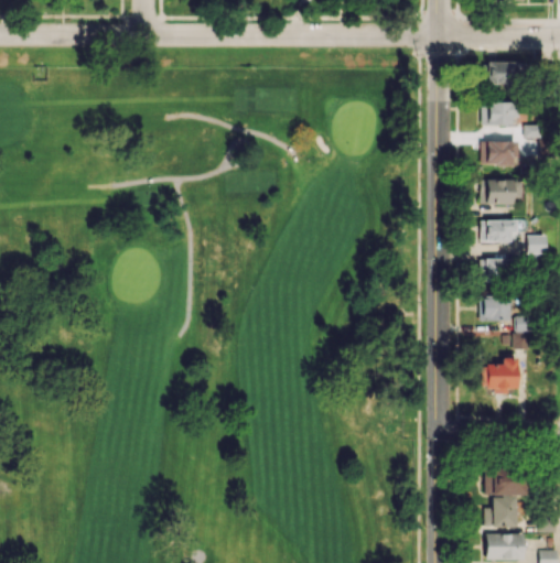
[(486,86),(523,85),(521,62),(485,63),(486,86)]
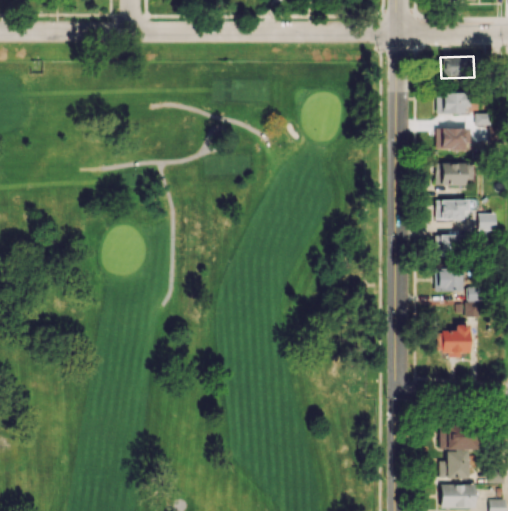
[(437,94),(437,114),(464,113),(464,106),(470,106),(469,94),(437,94)]
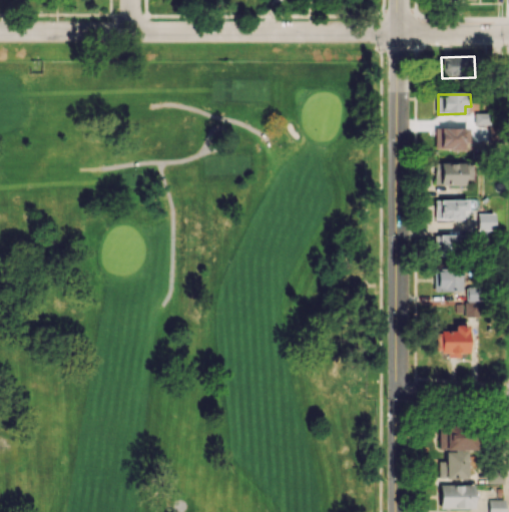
[(438,149),(470,149),(471,129),(438,128),(438,149)]
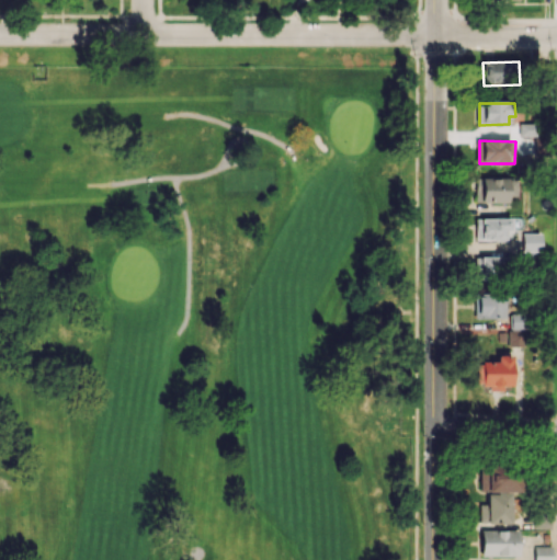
[(519,202),(518,179),(478,180),(478,202),(519,202)]
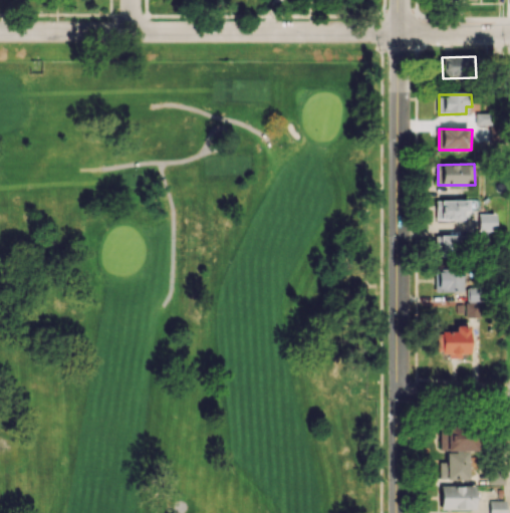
[(471,202),(439,200),(439,220),(471,221),(471,202)]
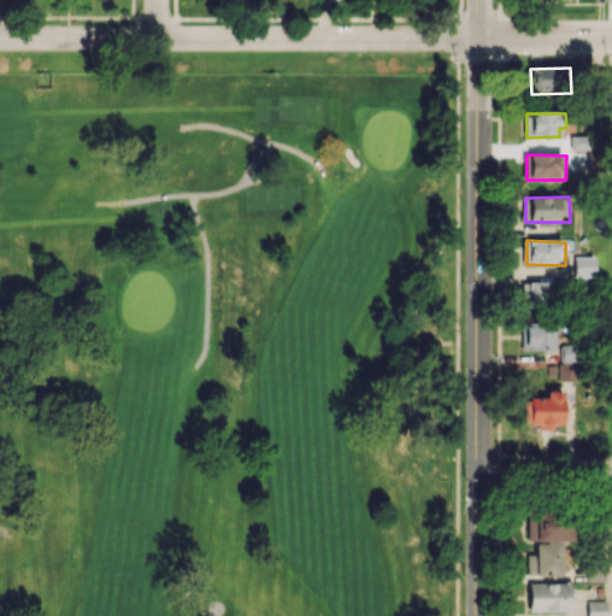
[(577,277),(598,277),(598,258),(577,257),(577,277)]
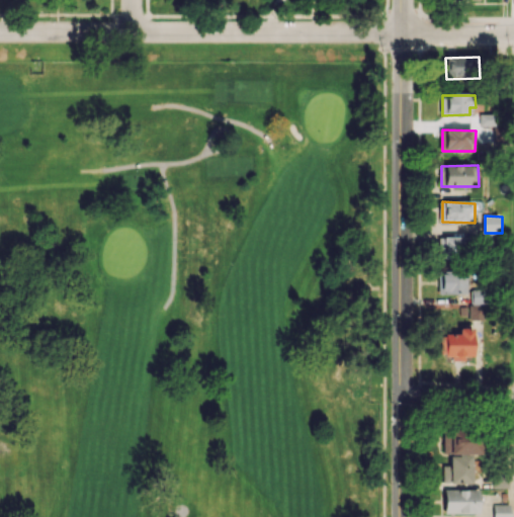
[(442,238),(442,256),(465,257),(465,239),(442,238)]
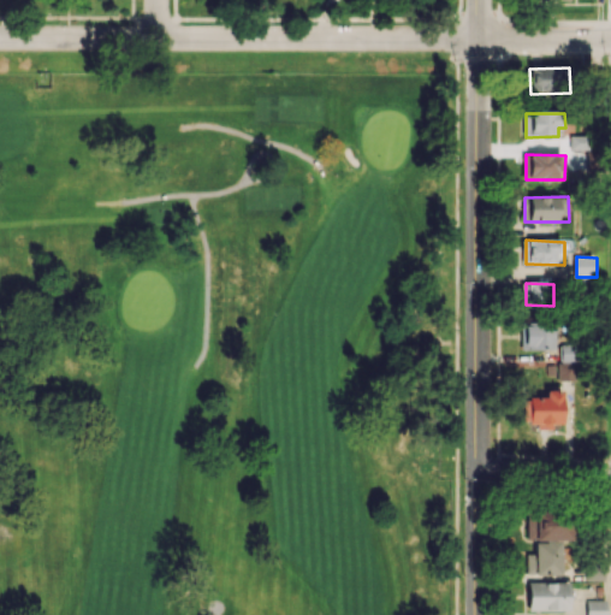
[(525,349),(557,350),(557,324),(525,324),(525,349)]
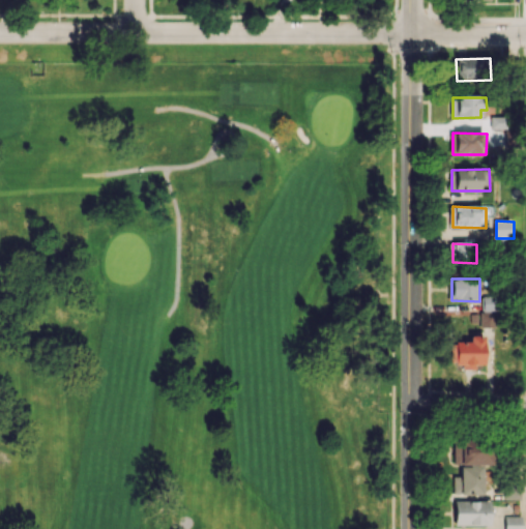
[(497,313),(483,313),(483,327),(497,327),(497,313)]
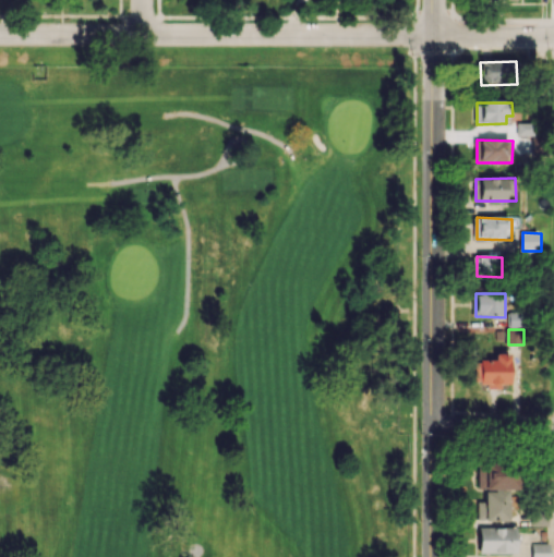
[(513,354),(497,354),(497,360),(482,360),(481,386),(512,387),(513,354)]
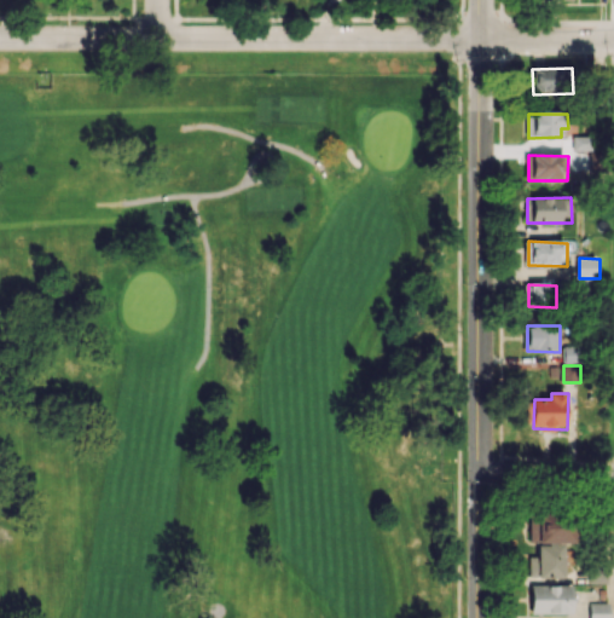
[(532,525),(532,543),(575,543),(575,517),(543,515),(543,525),(532,525)]
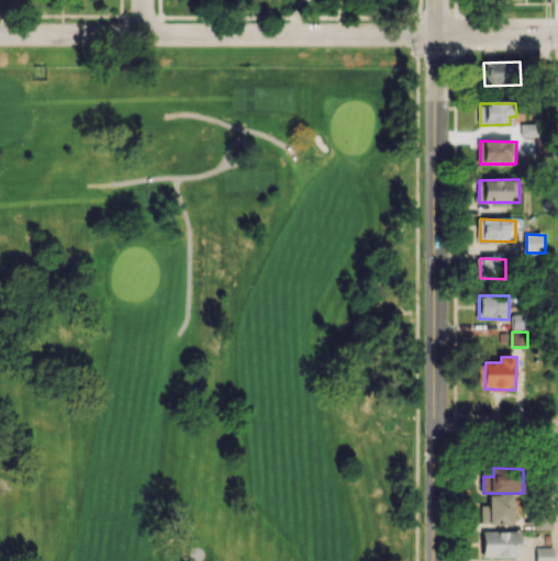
[(484,525),(516,525),(515,494),(491,495),(491,504),(483,505),(484,525)]
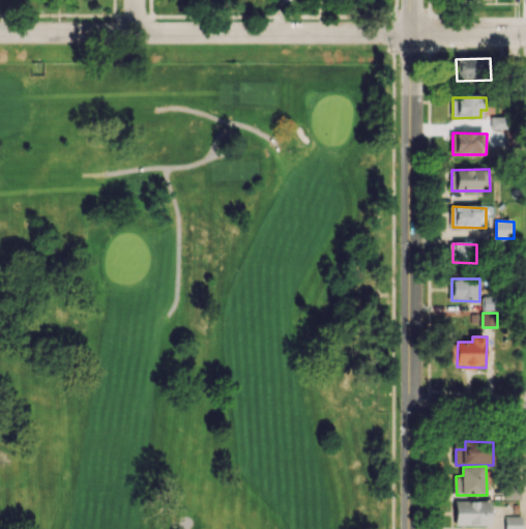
[(458,526),(493,526),(492,501),(457,502),(458,526)]
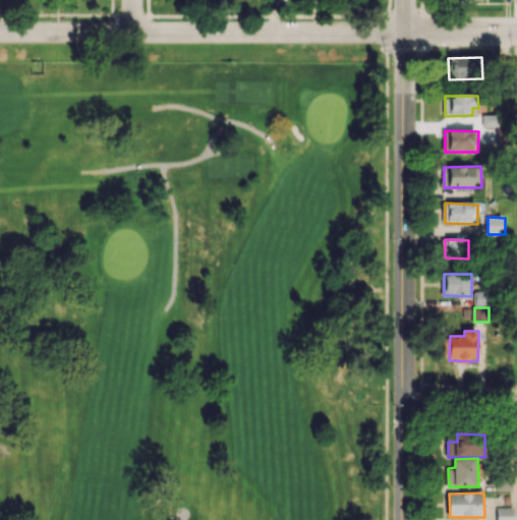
[(515,519),(515,508),(499,508),(498,519),(515,519)]
